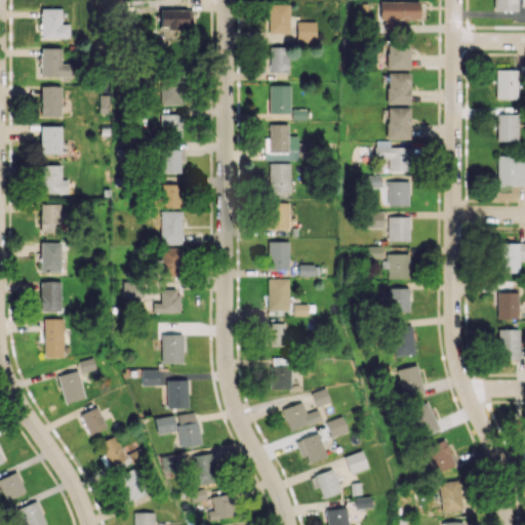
[(517,10),(516,0),(493,0),(494,10),(517,10)]
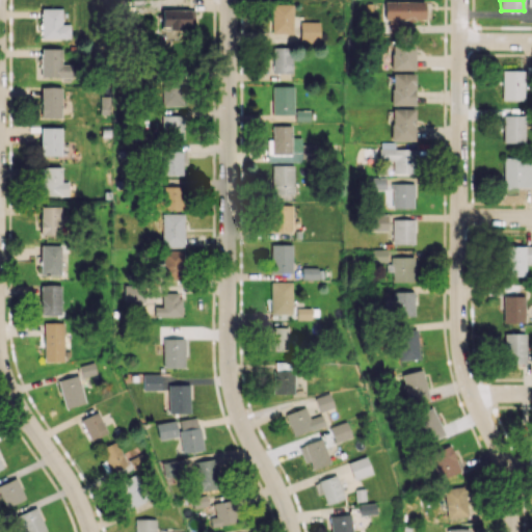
[(424,2),(384,1),(383,21),(424,22),(424,2)]
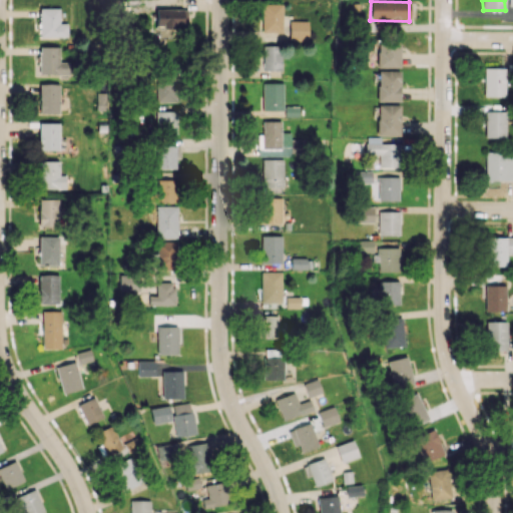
[(262,32),(282,33),(282,4),(262,4),(262,32)]
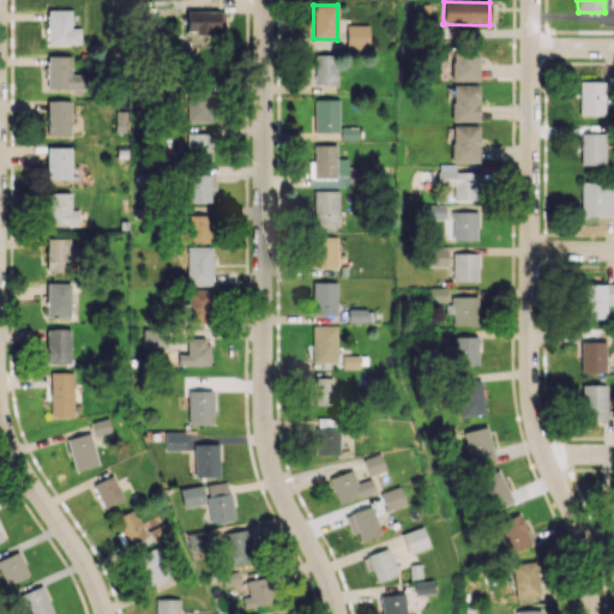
[(71,10),(48,10),(47,43),(80,44),(82,28),(71,28),(71,10)]
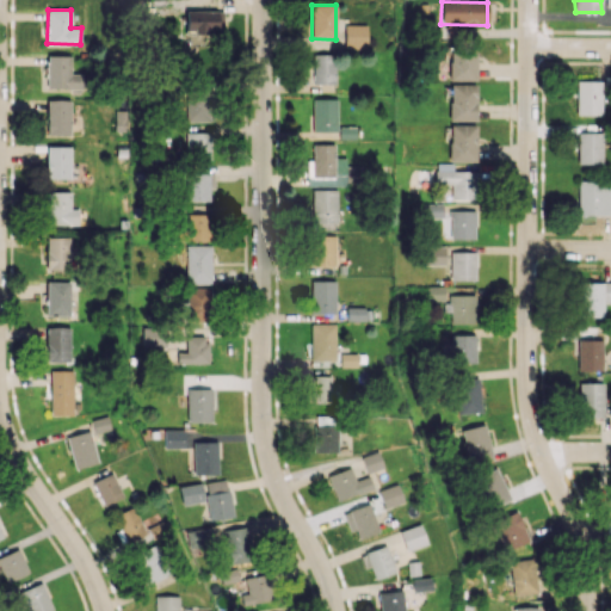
[(185,34),(223,34),(223,11),(185,11),(185,34)]
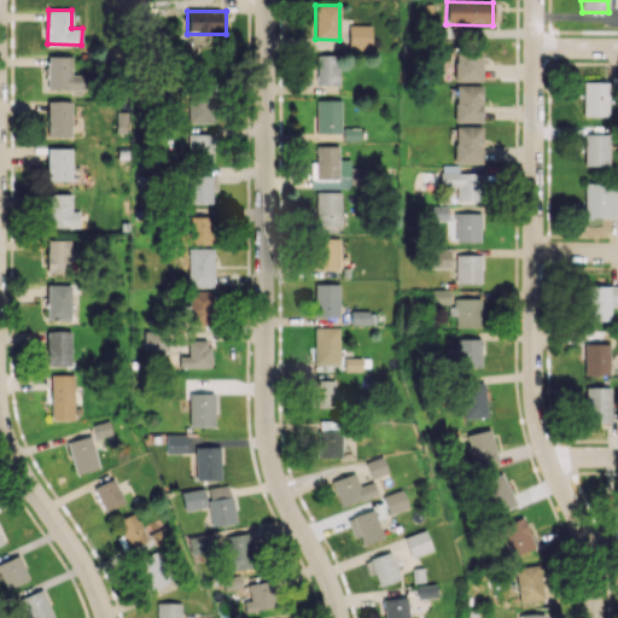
[(371,48),(371,25),(348,25),(348,48),(371,48)]
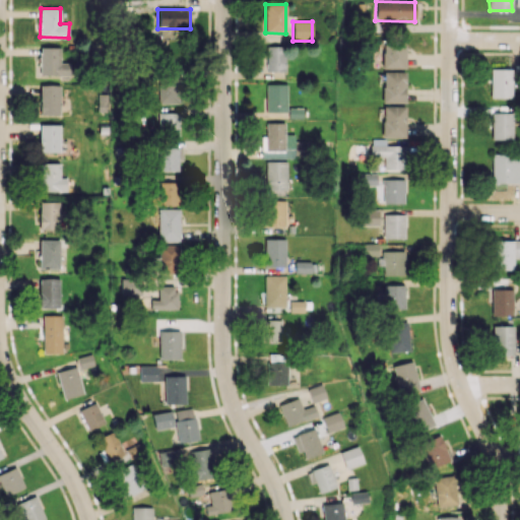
[(404,68),(405,42),(383,41),(382,68),(404,68)]
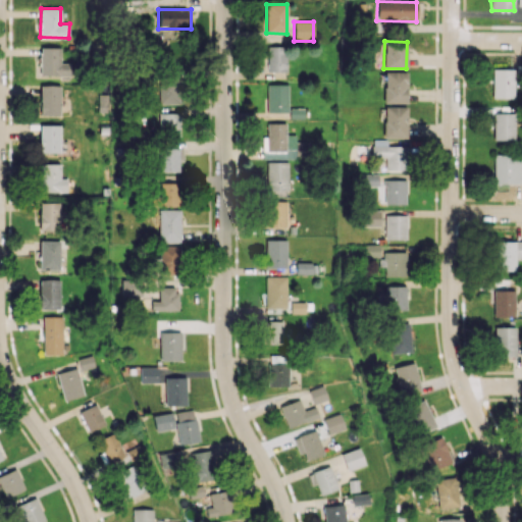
[(285,46),(267,46),(267,72),(286,71),(285,46)]
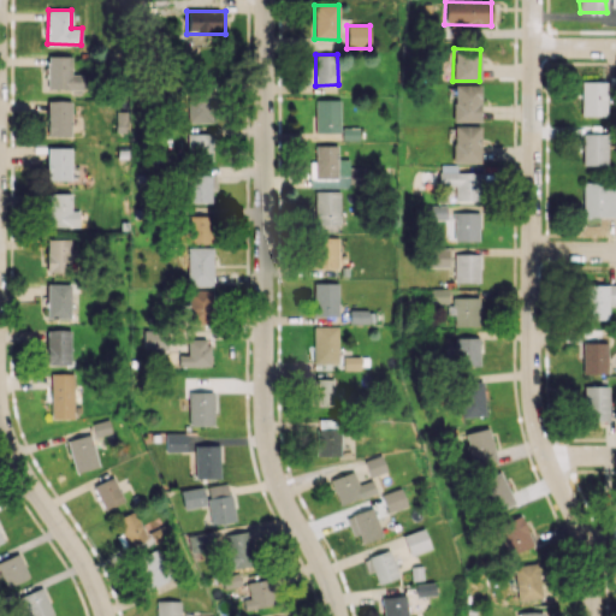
[(84,75),(71,75),(71,55),(47,55),(46,88),(84,89),(84,75)]
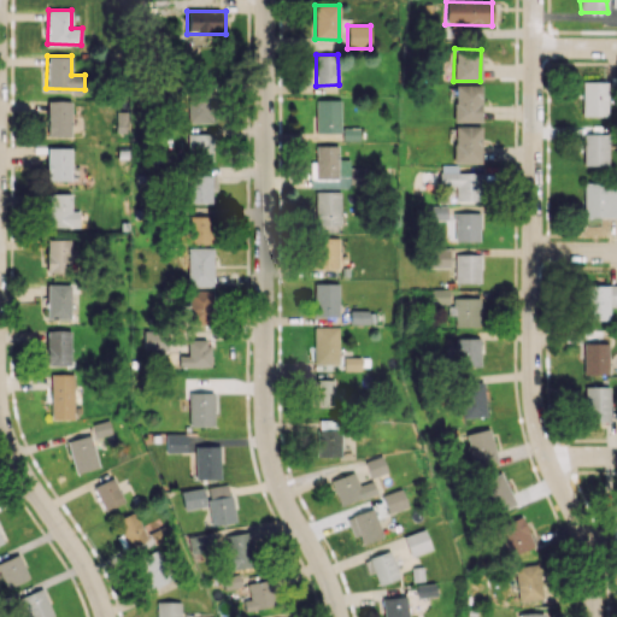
[(581,116),(606,116),(606,81),(582,81),(581,116)]
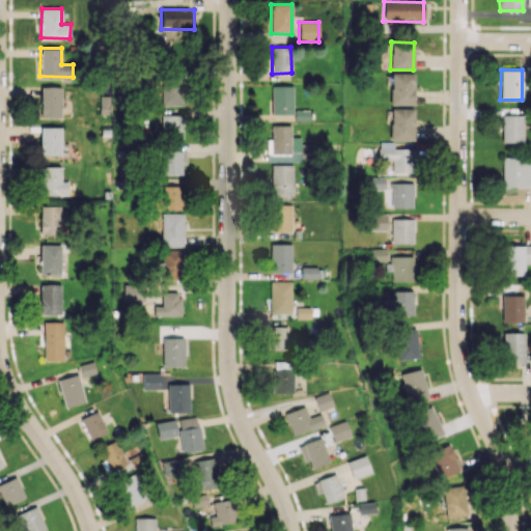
[(413,105),(413,73),(390,73),(390,105),(413,105)]
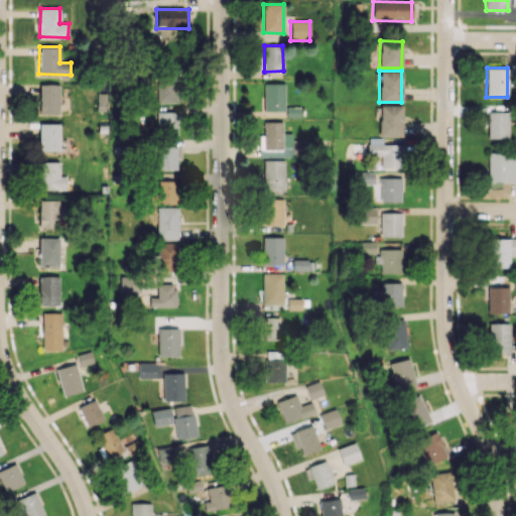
[(157,103),(177,103),(177,76),(157,77),(157,103)]
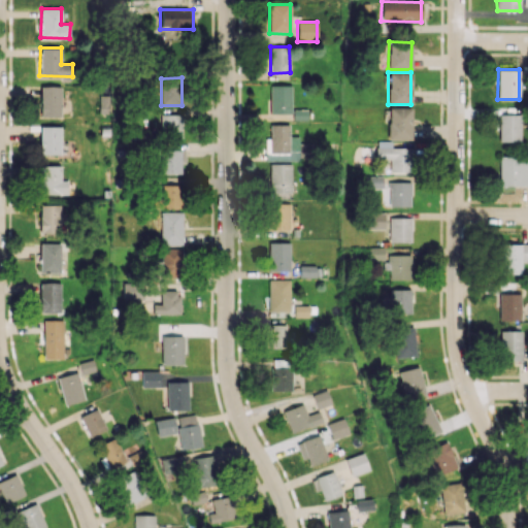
[(291,85),(269,85),(270,113),(291,113),(291,85)]
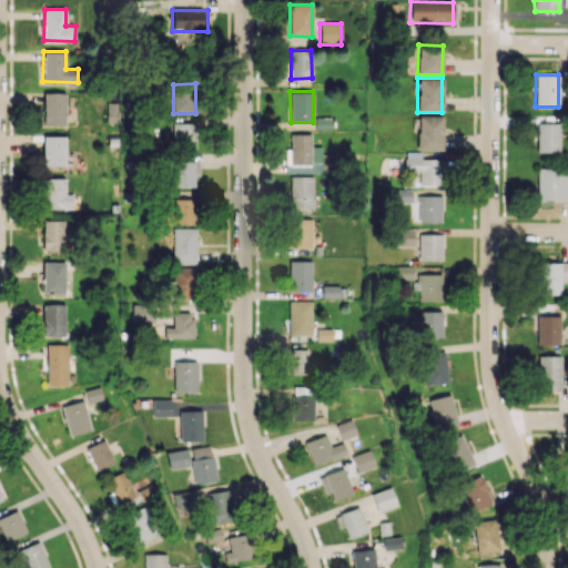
[(43,92),(43,125),(66,125),(66,92),(43,92)]
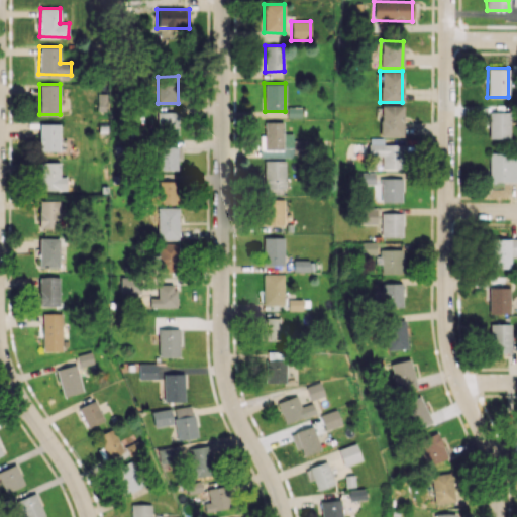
[(106,111),(107,94),(97,93),(96,110),(106,111)]
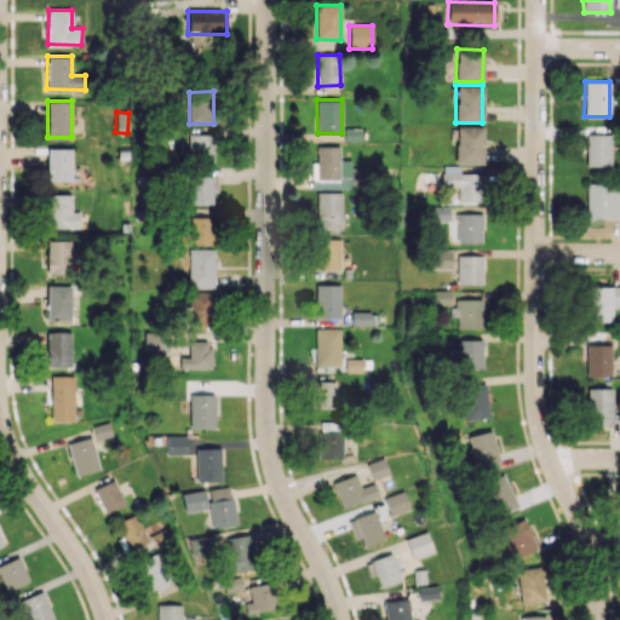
[(455,164),(482,164),(482,126),(455,126),(455,164)]
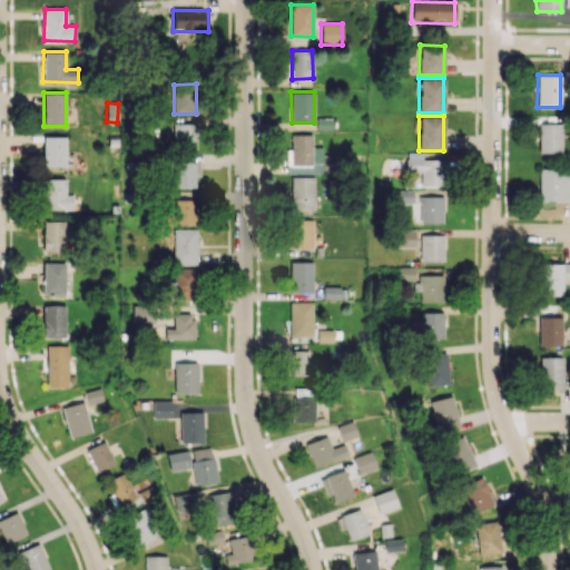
[(196,124),(174,124),(173,141),(195,143),(196,124)]
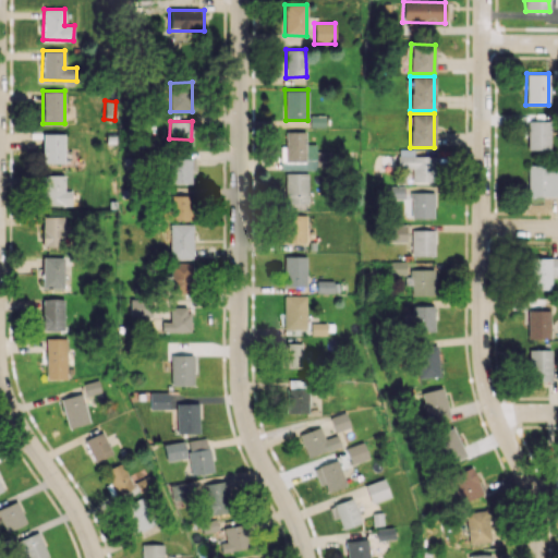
[(549,149),(548,121),(526,121),(528,149),(549,149)]
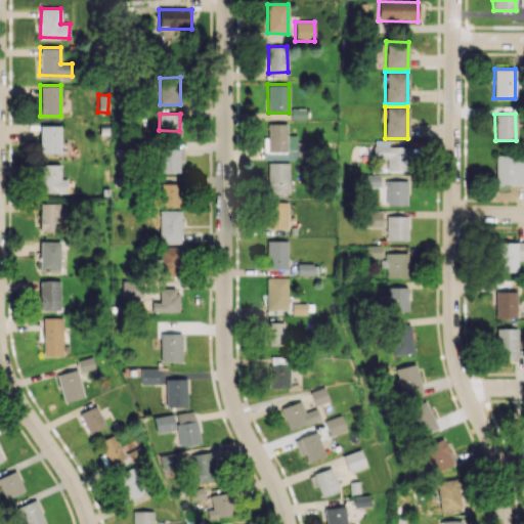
[(287,124),(268,123),(268,137),(263,137),(263,159),(299,160),(299,156),(306,156),(306,142),(297,142),(297,135),(287,135),(287,124)]
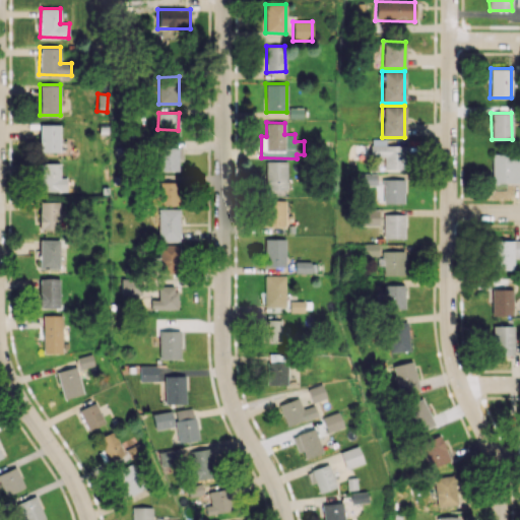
[(59,152),(59,125),(40,125),(40,152),(59,152)]
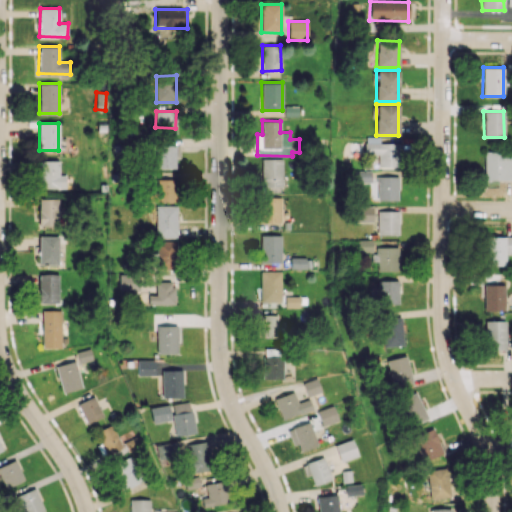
[(379,143),(379,137),(365,137),(365,154),(378,154),(378,167),(398,166),(397,143),(379,143)]
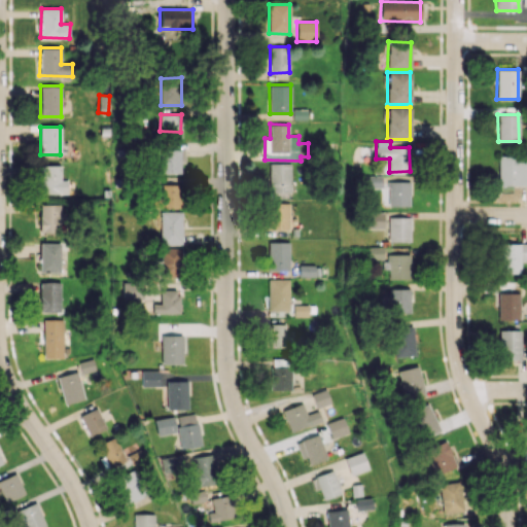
[(183,150),(157,149),(157,173),(183,173),(183,150)]
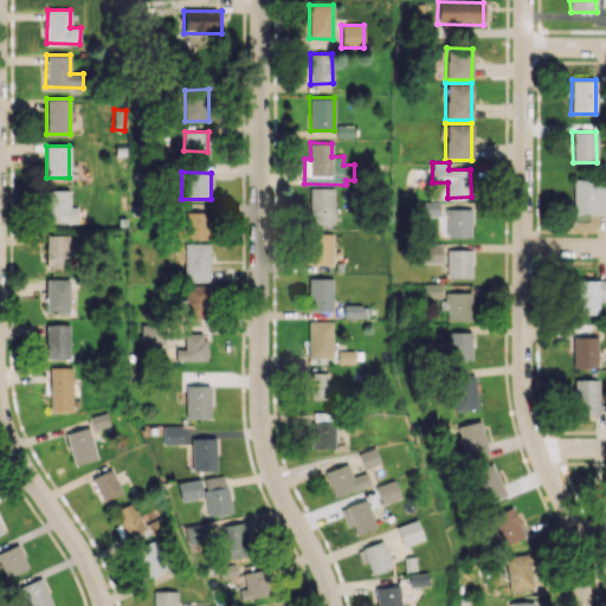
[(572,213),(605,213),(605,179),(573,180),(572,213)]
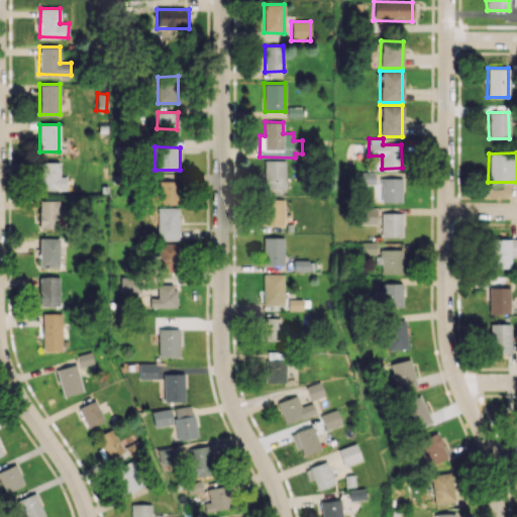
[(264,191),(285,191),(286,161),(265,160),(264,191)]
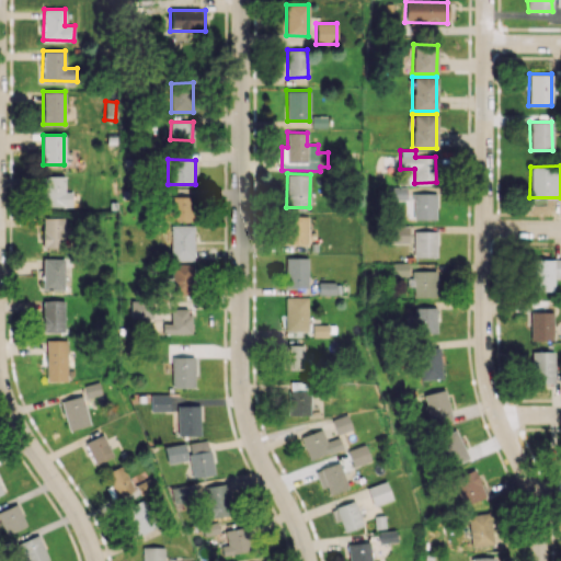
[(65,176),(43,175),(42,205),(71,206),(72,192),(64,192),(65,176)]
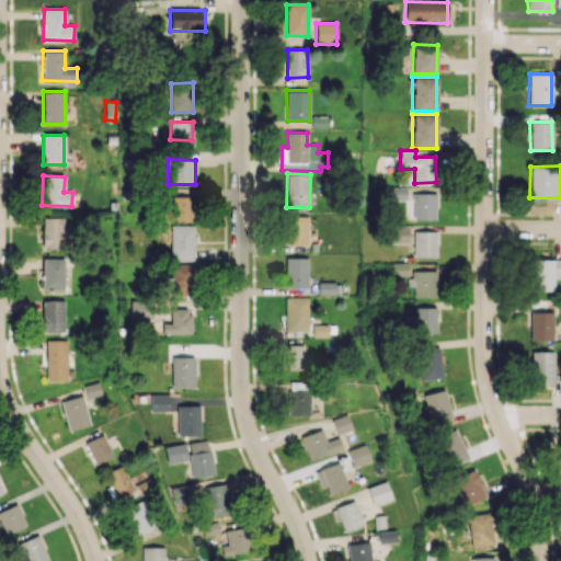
[(413,219),(435,219),(435,193),(413,193),(413,219)]
